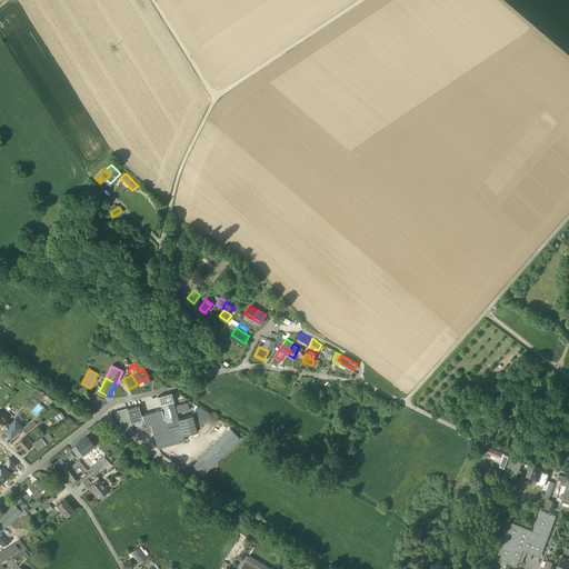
[(160,406),(160,405),(173,401),(172,397),(171,393),(171,392),(157,396),(160,406)]
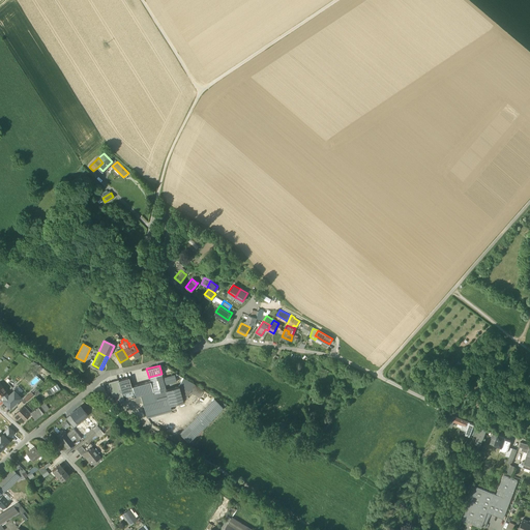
[(320,377),(322,378),(323,375),(326,376),(328,371),(323,369),(320,377)]
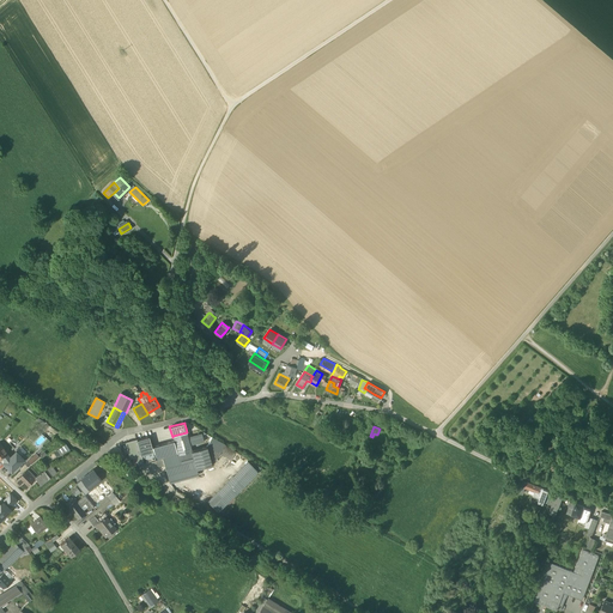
[(187,432),(173,436),(173,437),(174,441),(177,455),(192,451),(190,445),(188,437),(187,432)]
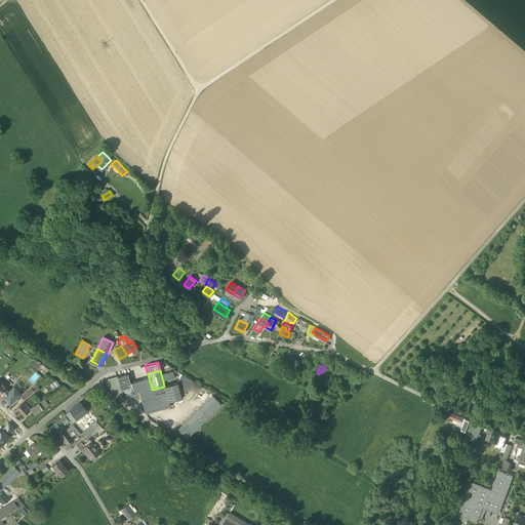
[(173,374),(172,371),(161,374),(163,381),(174,378),(173,374)]
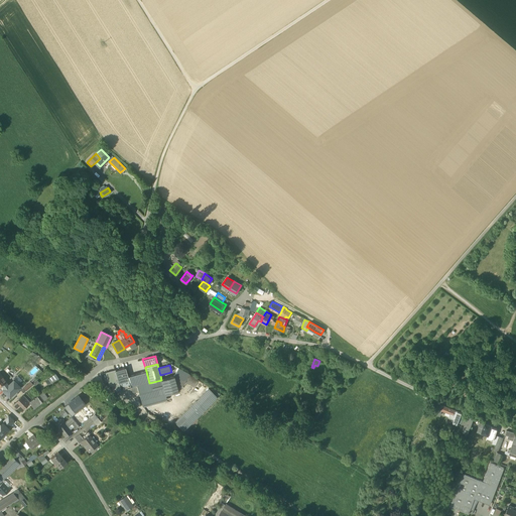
[(115,371),(118,383),(119,383),(122,382),(129,380),(128,377),(128,376),(125,368),(115,371)]
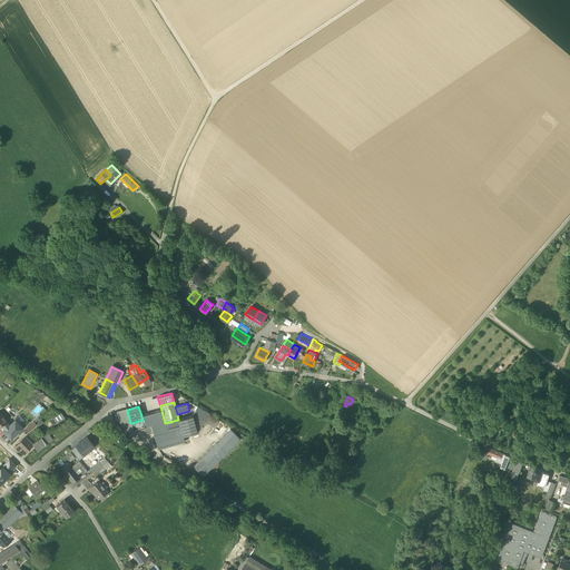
[(209,414),(198,408),(193,415),(205,422),(209,414)]
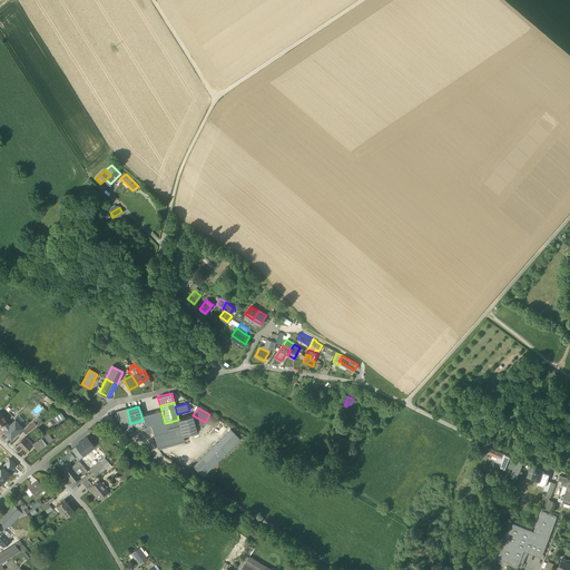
[(127,409),(117,411),(120,426),(126,425),(127,430),(133,429),(131,423),(130,423),(127,410),(127,409)]
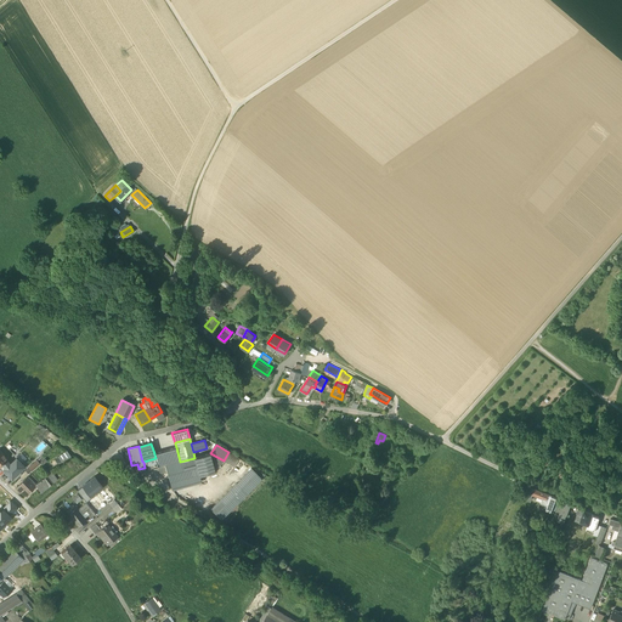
[(154,454),(156,458),(158,468),(165,465),(180,462),(176,447),(154,453),(154,454)]
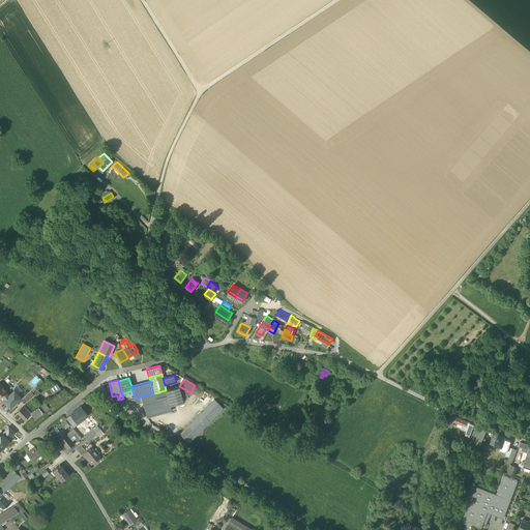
[(59,387),(56,385),(49,389),(50,390),(53,394),(60,389),(59,387)]
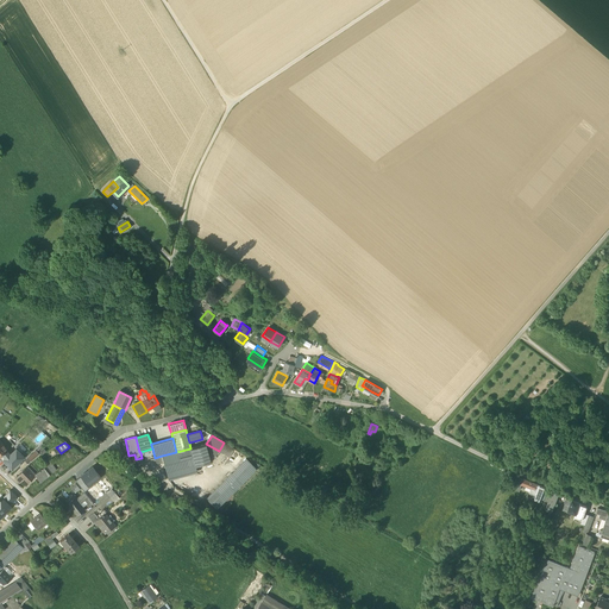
[(234,449),(224,443),(219,451),(228,458),(234,449)]
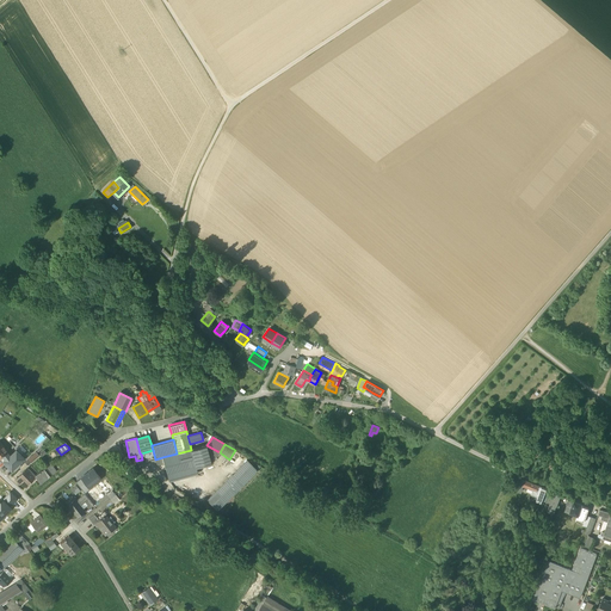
[(4,462),(11,470),(19,463),(24,458),(20,455),(26,450),(22,445),(10,456),(7,452),(2,456),(5,460),(2,462),(4,462)]
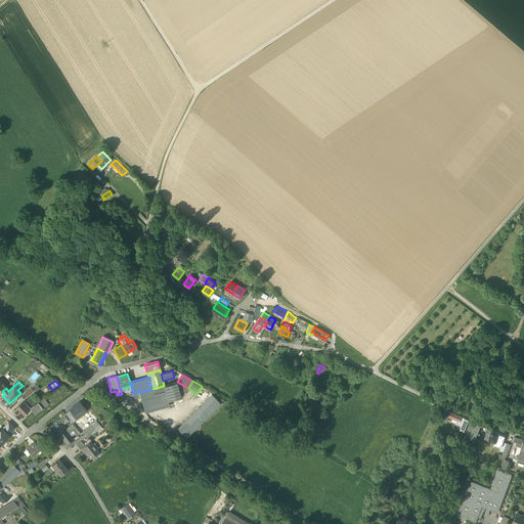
[(168,401),(180,397),(177,382),(164,386),(168,400),(168,401)]
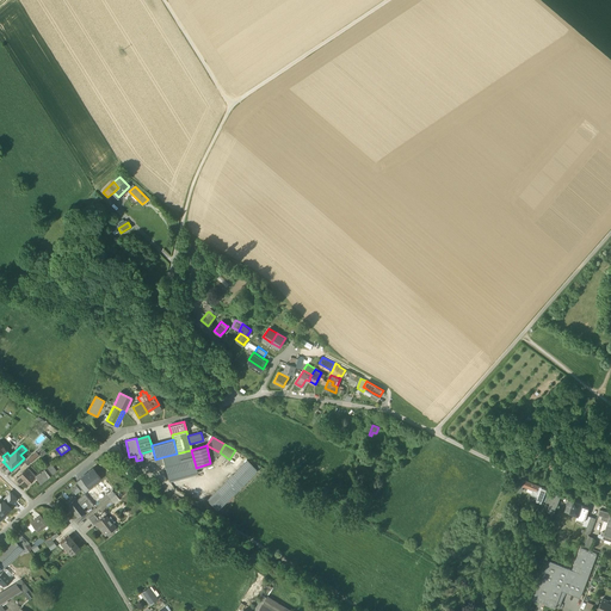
[(220,452),(207,445),(210,463),(220,452)]
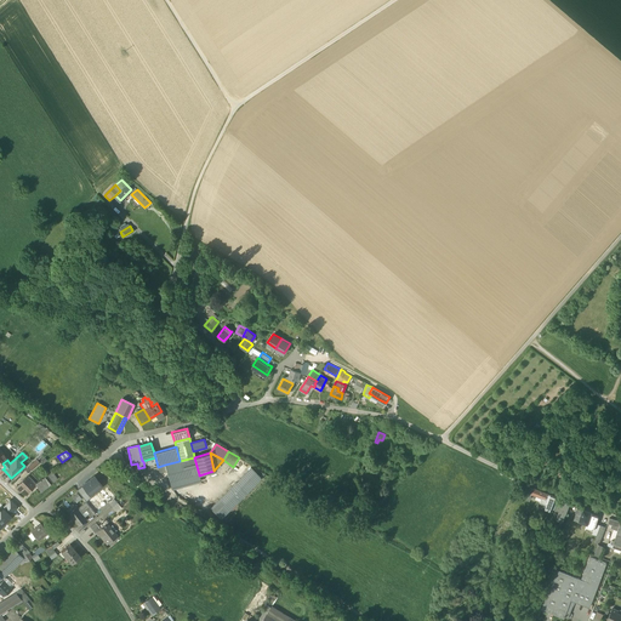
[(43,455),(36,460),(40,463),(41,466),(47,461),(43,455)]
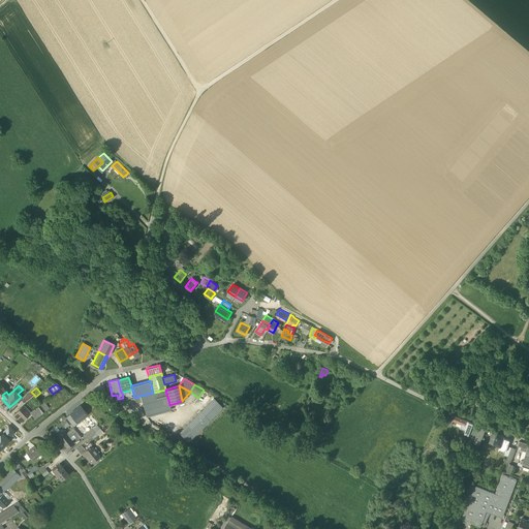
[(127,399),(134,398),(132,390),(125,392),(127,399)]
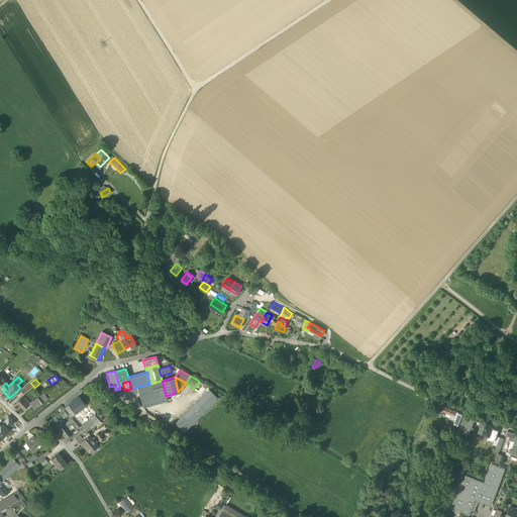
[(149,384),(137,387),(138,393),(141,402),(166,395),(162,381),(149,384)]
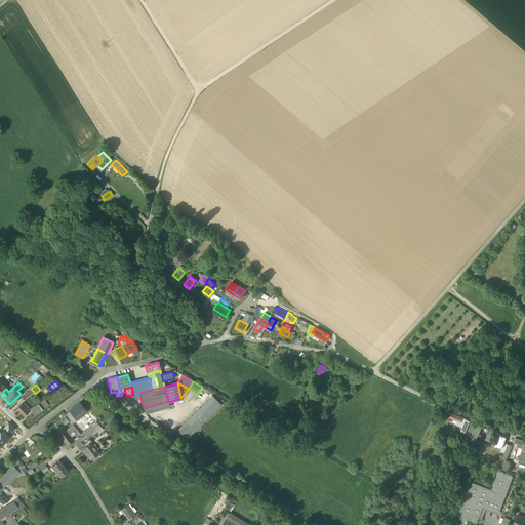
[(24,395),(27,398),(34,392),(31,389),(24,395)]
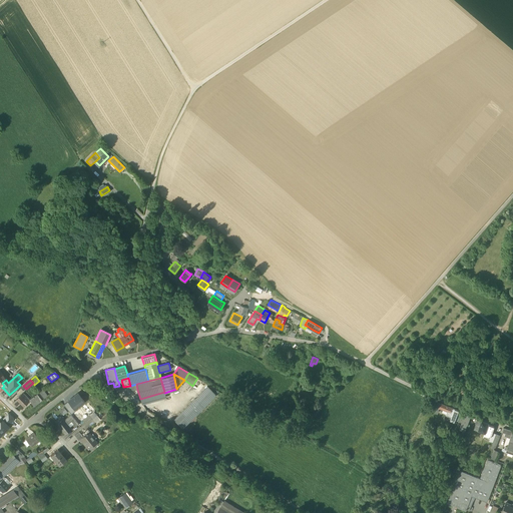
[(207,386),(194,399),(203,408),(216,395),(207,386)]
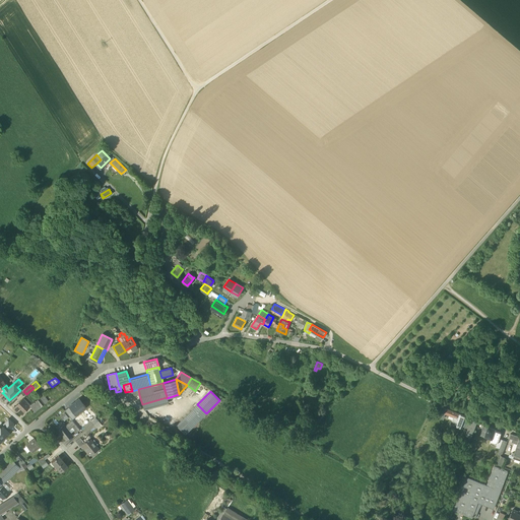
[(191,393),(164,420),(169,425),(195,397),(191,393)]
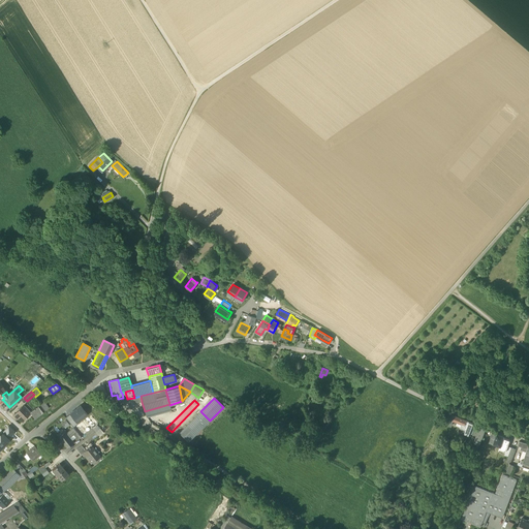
[(9,407),(11,410),(19,403),(17,401),(9,407)]
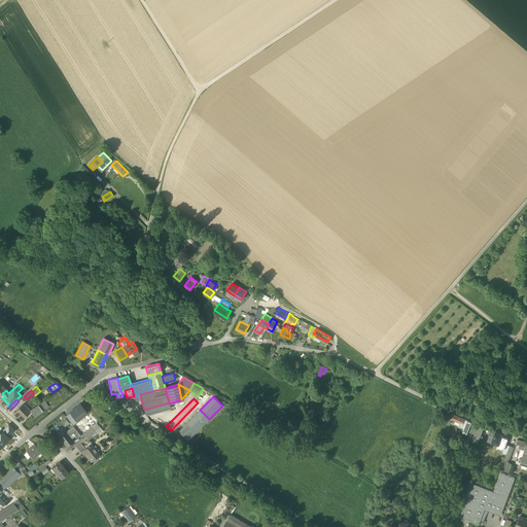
[(40,403),(44,410),(48,407),(43,400),(40,403)]
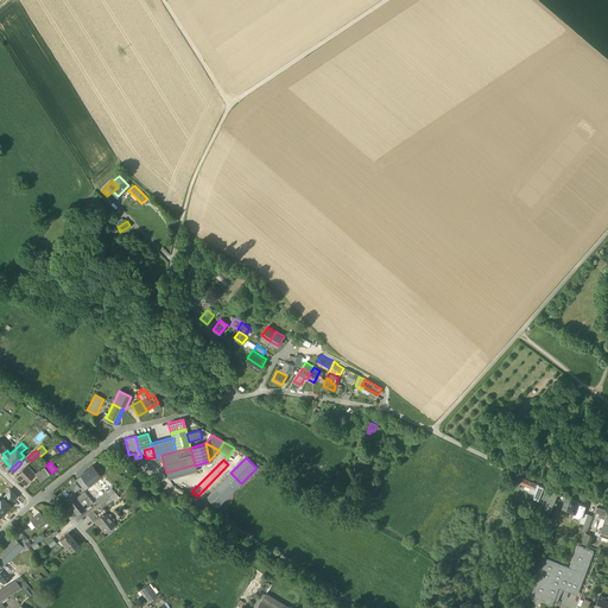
[(195,466),(195,464),(166,473),(168,479),(196,470),(195,466)]
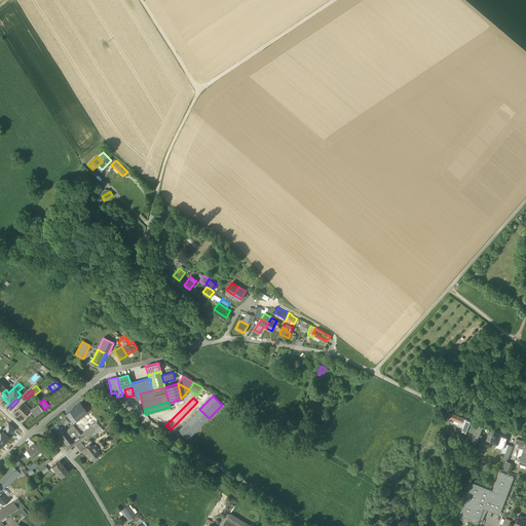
[(19,415),(23,419),(30,411),(34,417),(39,413),(36,409),(36,410),(34,407),(30,410),(24,403),(13,413),(16,417),(19,415)]
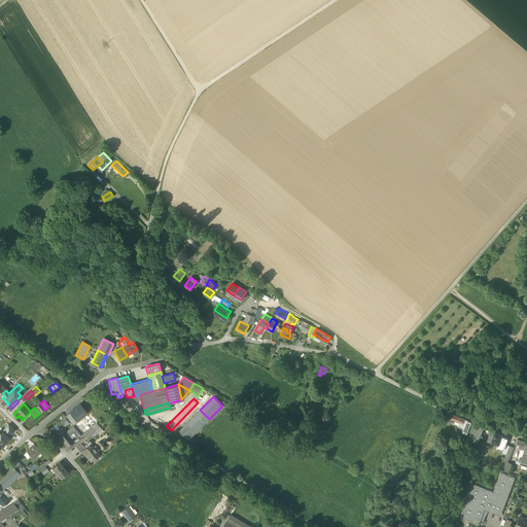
[(36,410),(39,414),(44,410),(40,403),(36,407),(36,406),(34,408),(36,411),(36,410)]
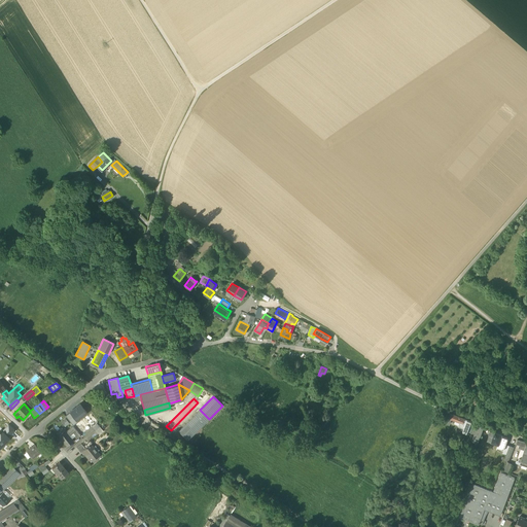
[(80,405),(70,412),(76,421),(77,420),(86,413),(80,405)]
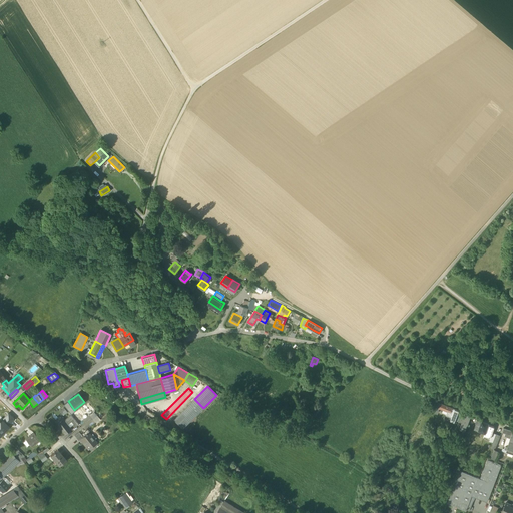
[(182,429),(203,408),(194,399),(173,420),(182,429)]
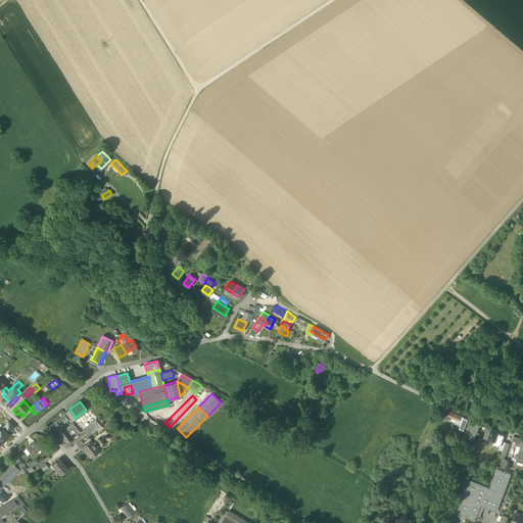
[(445,421),(446,418),(447,416),(448,412),(449,411),(442,408),(441,410),(440,415),(439,419),(445,421)]
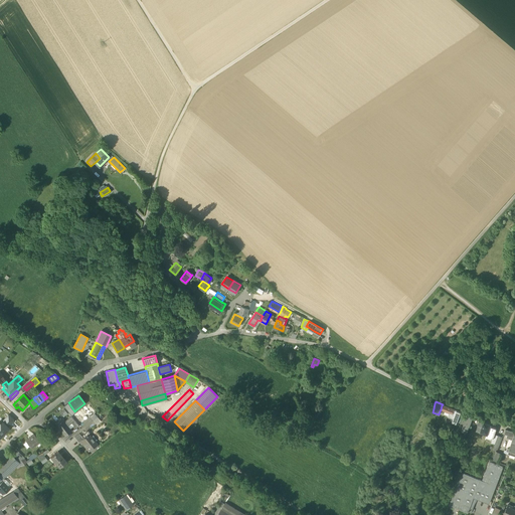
[(68,402),(63,406),(71,416),(76,412),(75,410),(74,411),(68,402)]
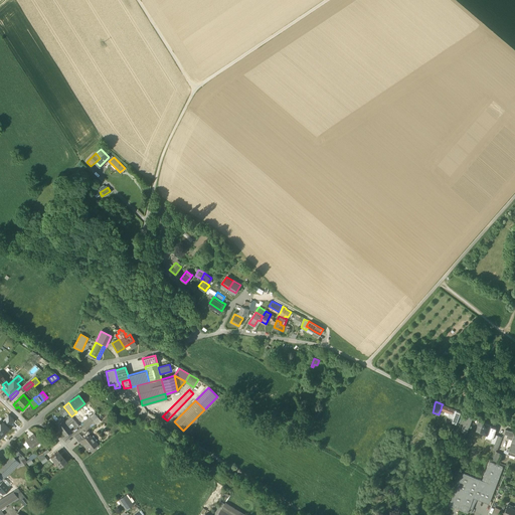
[(441,409),(449,413),(454,415),(453,418),(452,421),(456,423),(457,421),(460,414),(461,412),(456,410),(443,404),(442,405),(441,409)]
